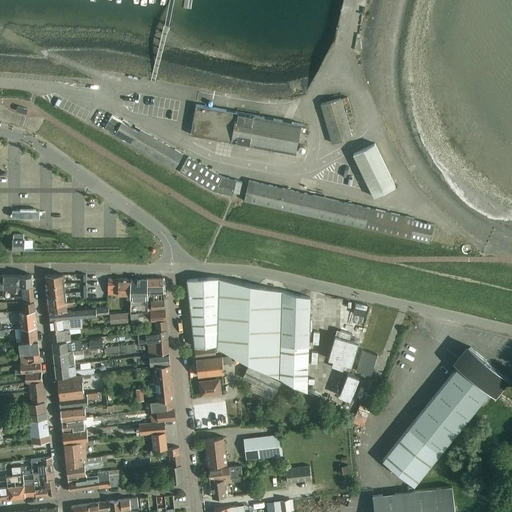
[(332,143),(352,138),(340,98),(320,104),(332,143)]
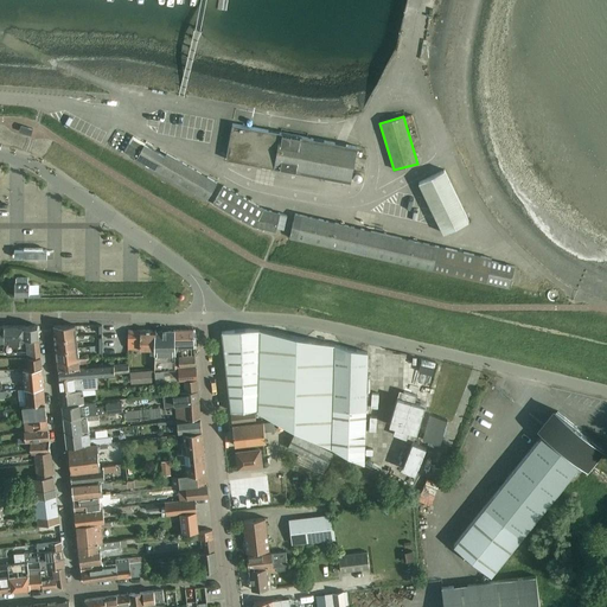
[(357,147),(280,133),(232,125),(225,160),(350,183),(357,147)]
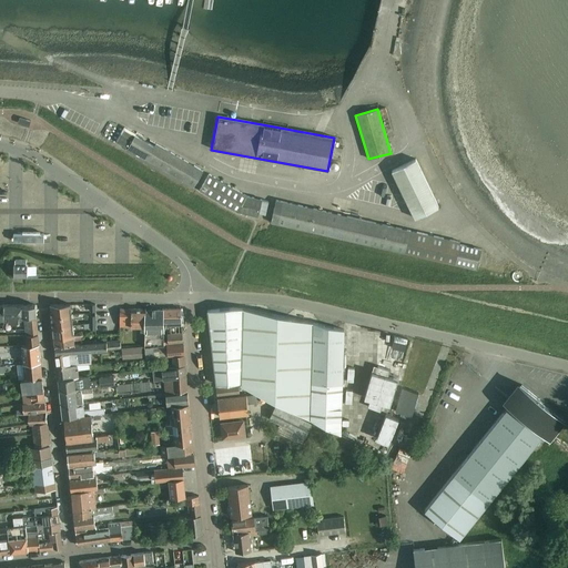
[(107,141),(113,129),(107,124),(100,137),(107,141)]
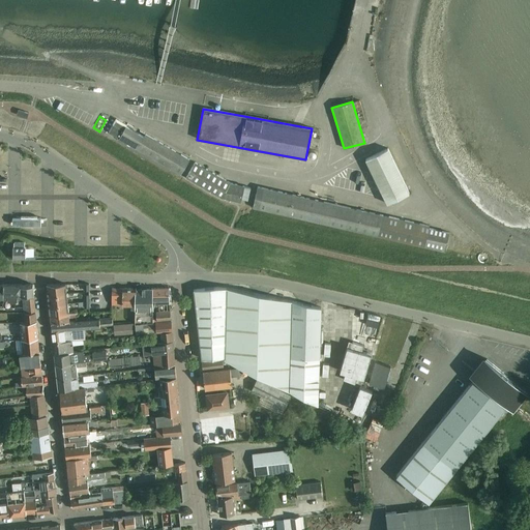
[(125,126),(126,125),(116,119),(108,133),(119,139),(123,130),(125,126)]
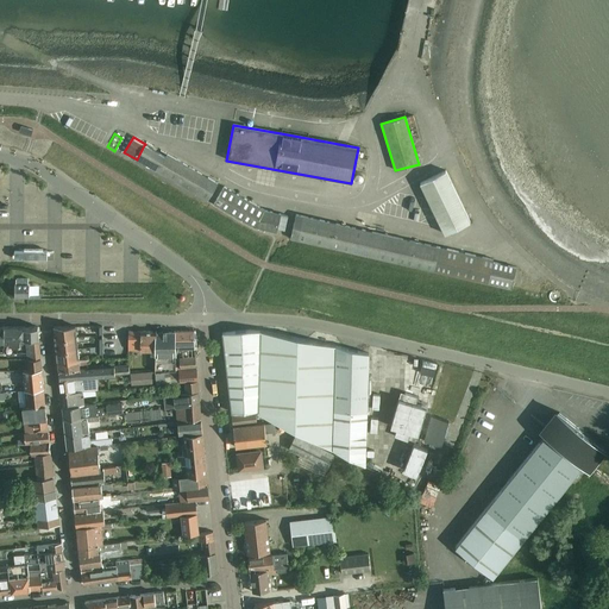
[(165,157),(144,145),(142,150),(137,159),(157,171),(165,157)]
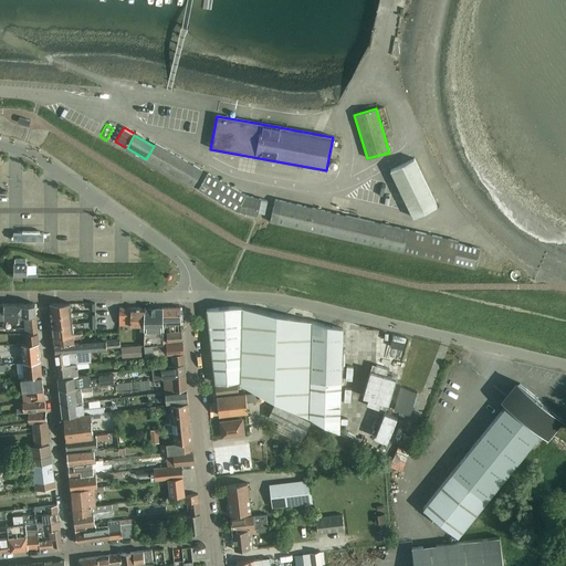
[(169,173),(179,157),(155,144),(154,146),(146,159),(169,173)]
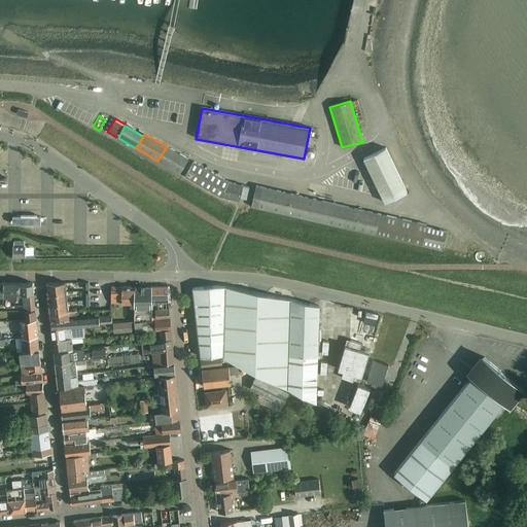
[(167,146),(157,161),(179,173),(188,159),(167,146)]
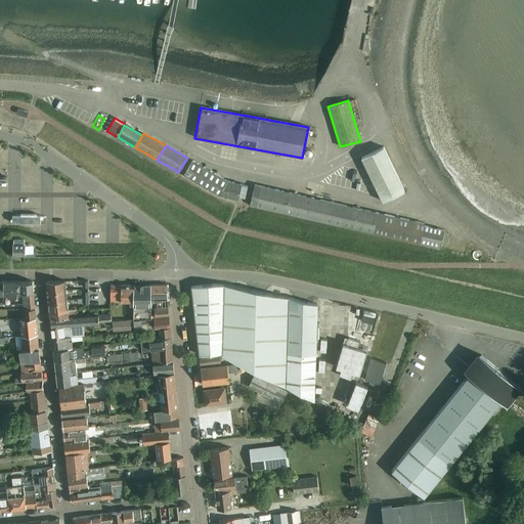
[(404,191),(384,147),(361,158),(383,202),(404,191)]
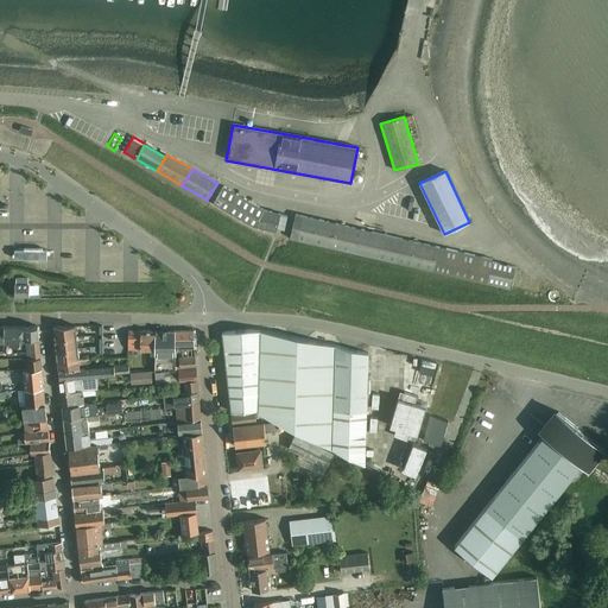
[(227,211),(236,195),(223,187),(214,203),(227,211)]
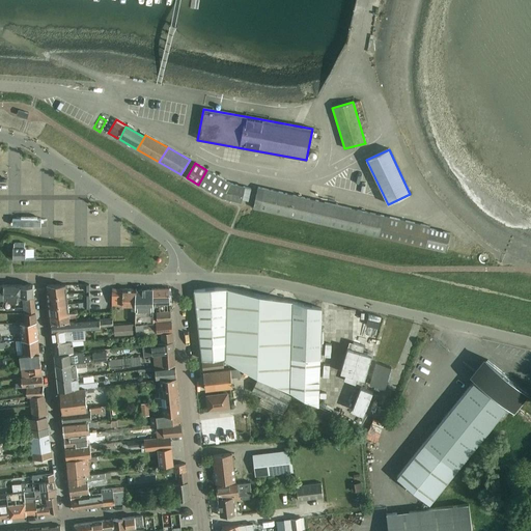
[(210,192),(219,176),(206,170),(198,185),(210,192)]
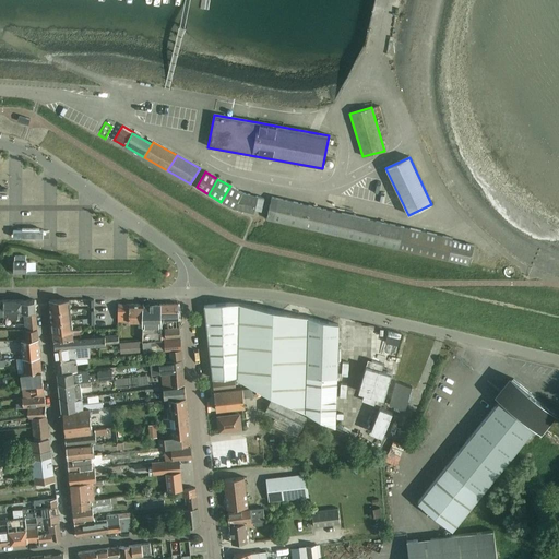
[(234,209),(242,193),(230,186),(221,202),(234,209)]
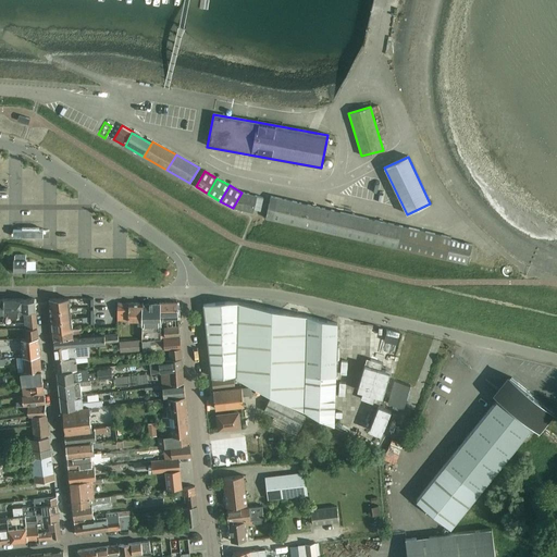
[(242,193),(233,208),(252,212),(257,196),(242,193)]
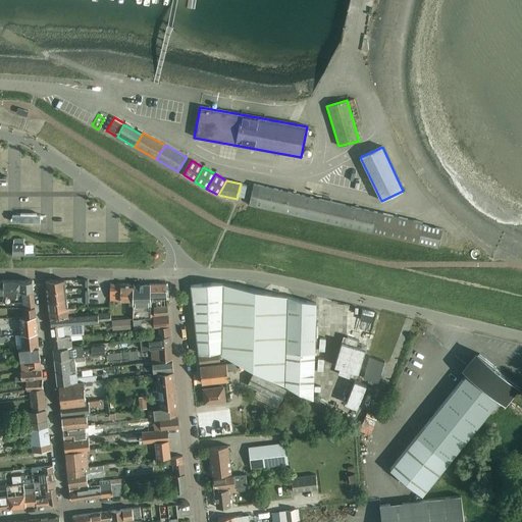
[(269,209),(274,189),(253,184),(249,205),(269,209)]
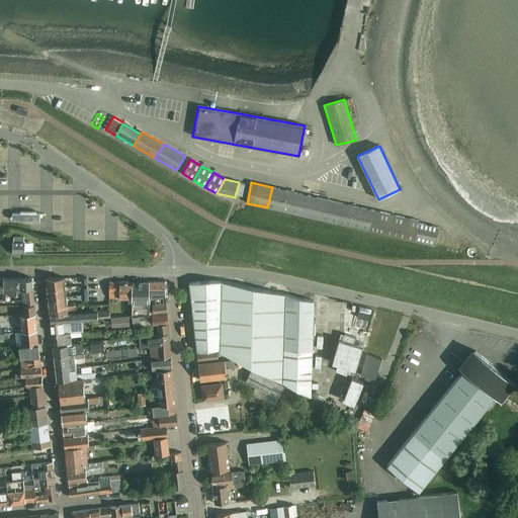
[(281,210),(285,190),(272,187),(267,207),(281,210)]
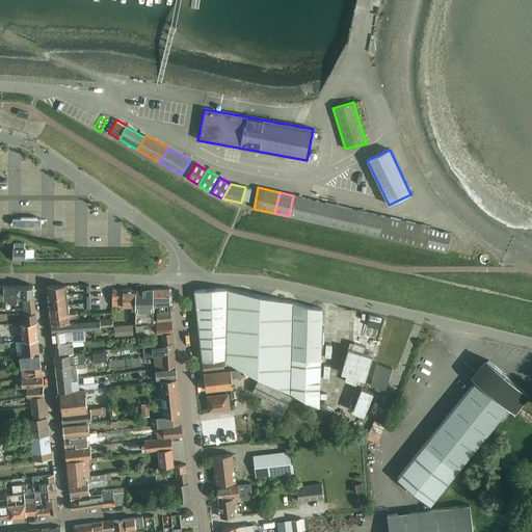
[(329,225),(335,205),(293,195),(289,216),(329,225)]
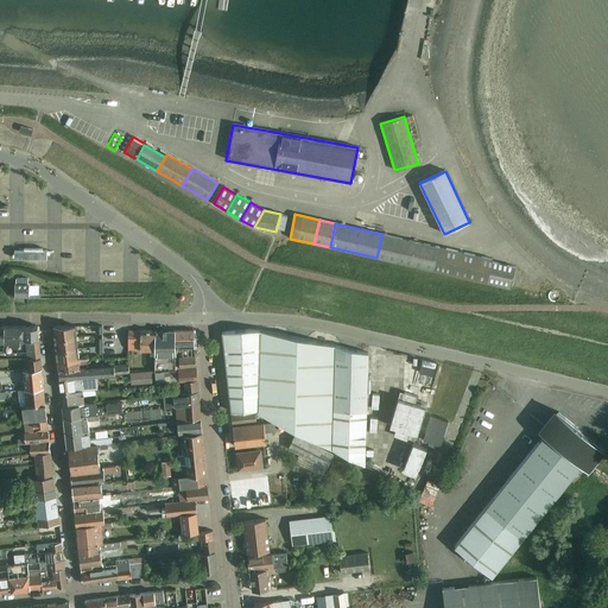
[(432,271),(438,247),(382,234),(377,258),(432,271)]
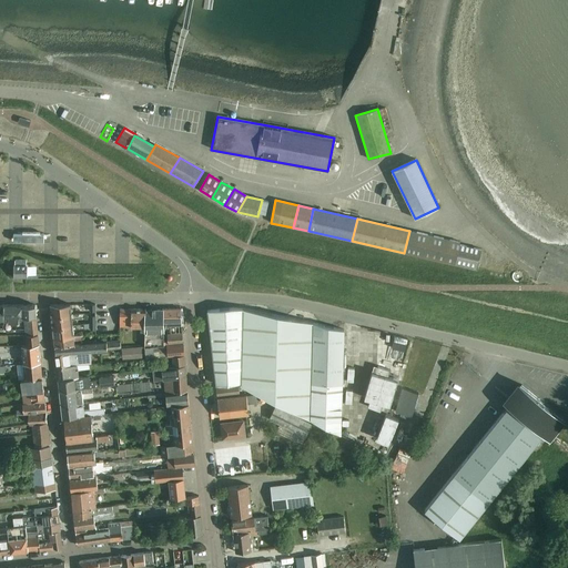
[(422,257),(426,235),(409,231),(404,253),(422,257)]
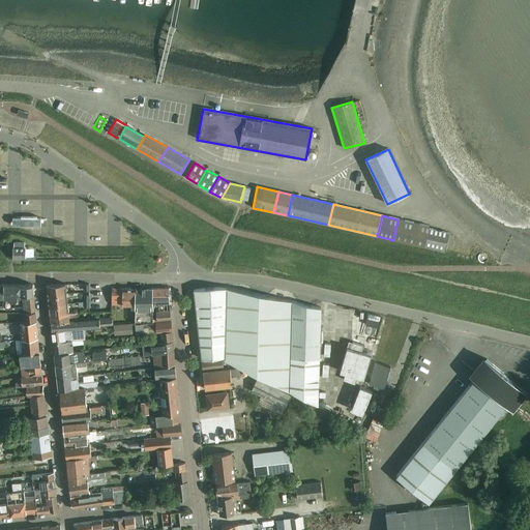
[(25,247),(24,247),(24,243),(13,243),(13,247),(12,247),(12,258),(25,258),(25,257),(25,247)]
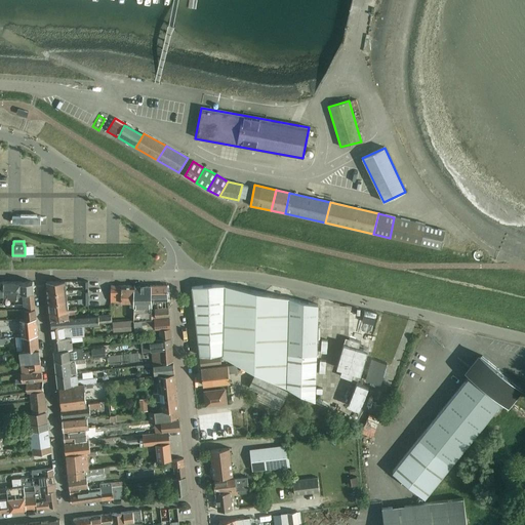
[(34,300),(33,291),(32,283),(3,282),(3,294),(3,297),(18,297),(18,296),(22,295),(23,300),(34,300)]
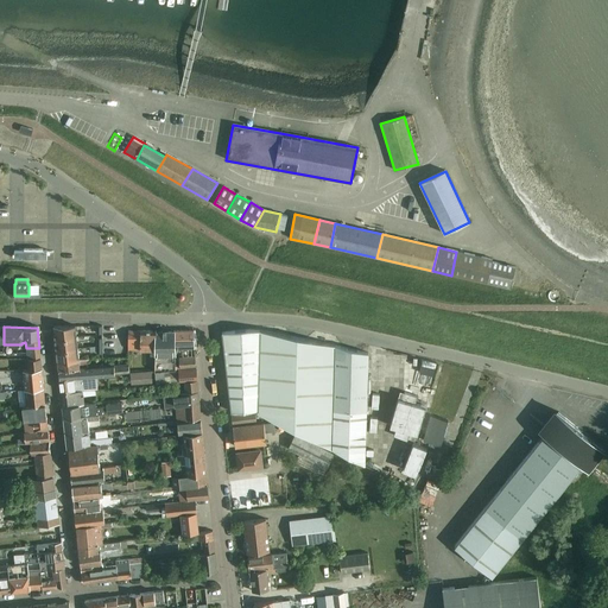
[(55,339),(76,336),(75,327),(54,327),(55,339)]
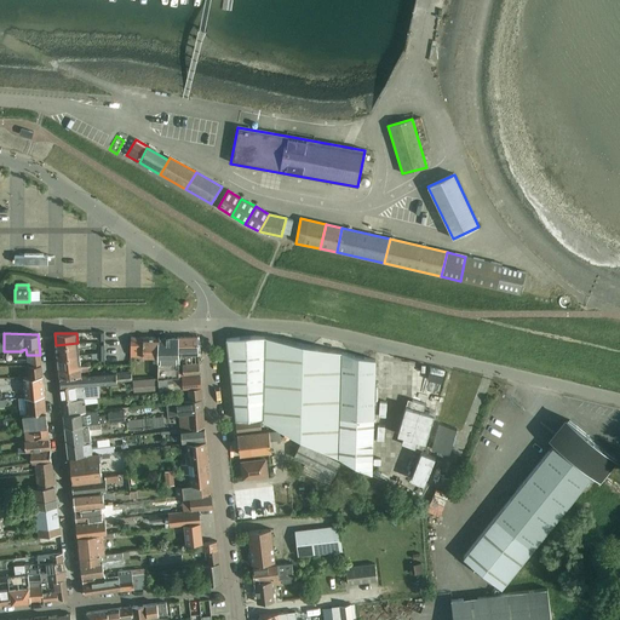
[(225,339),(231,388),(258,384),(252,336),(225,339)]
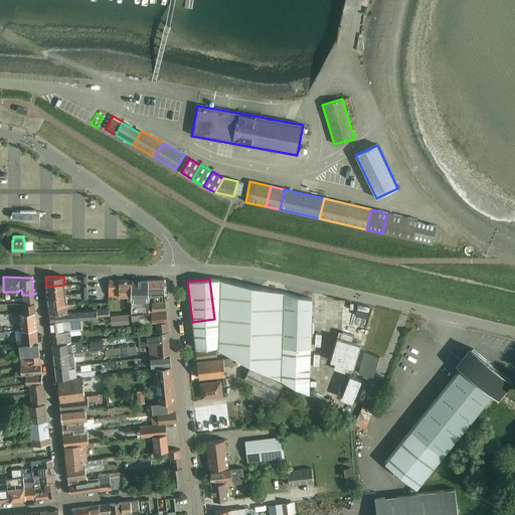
[(284,293),(220,280),(209,279),(214,319),(192,322),(195,349),(218,347),(218,349),(309,394),(312,300),(284,293)]
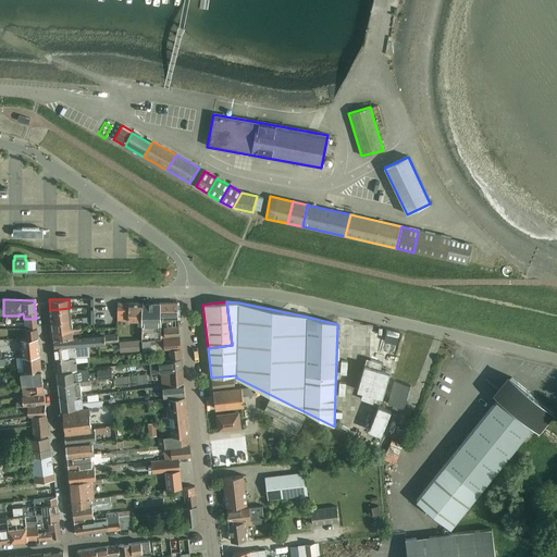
[(143,326),(143,304),(118,304),(118,320),(138,320),(138,326),(143,326)]
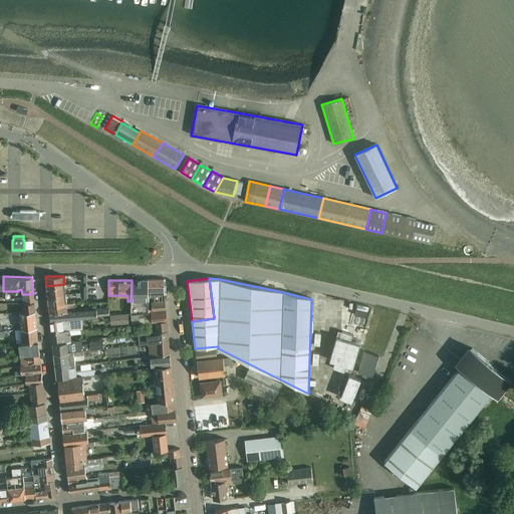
[(149,312),(148,291),(148,280),(132,280),(132,301),(131,314),(149,312)]
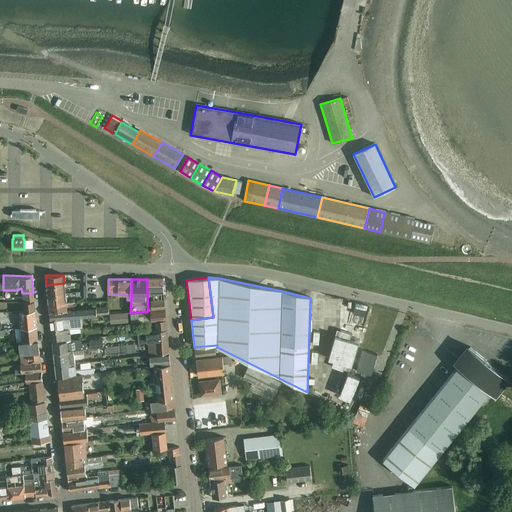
[(147,290),(163,290),(162,279),(147,279),(147,290)]
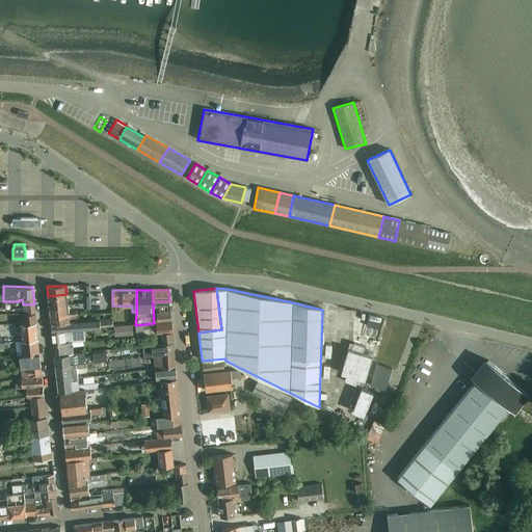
[(49,306),(68,304),(67,294),(48,296),(49,306)]
